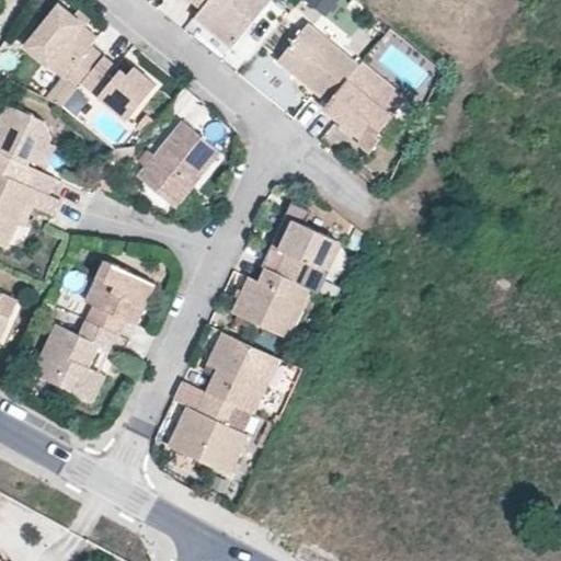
[(271,0),(190,0),(201,10),(238,41),(271,0)]
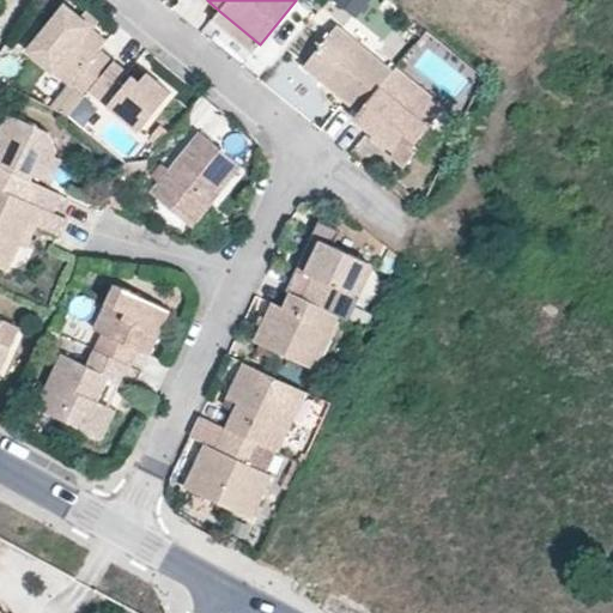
[(366,0),(337,0),(356,14),(366,0)]
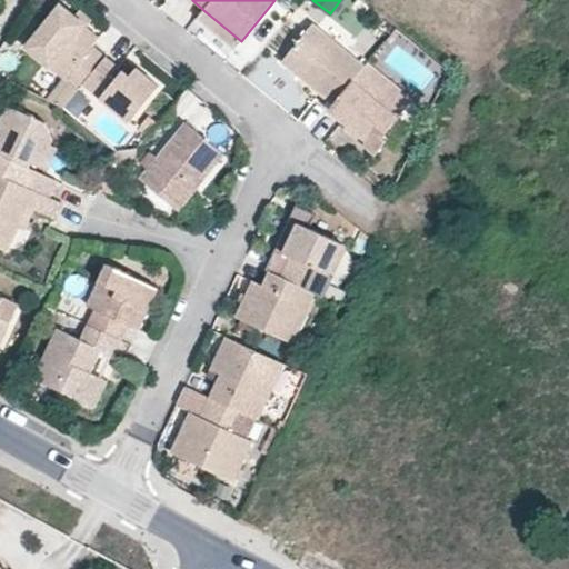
[(28,46),(80,88),(83,85),(106,57),(93,46),(100,38),(87,27),(73,17),(61,6),(28,46)]
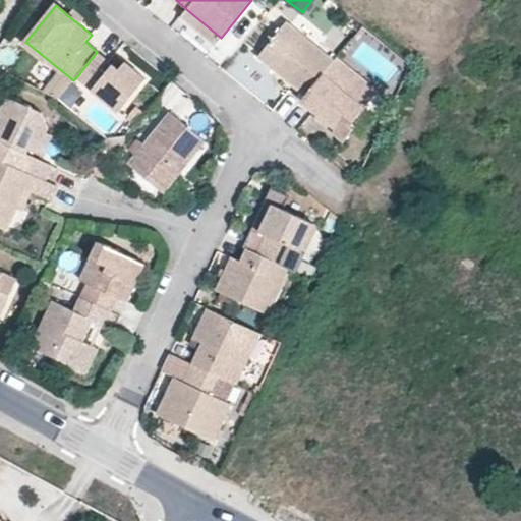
[(84,18),(73,8),(67,15),(79,24),(84,18)]
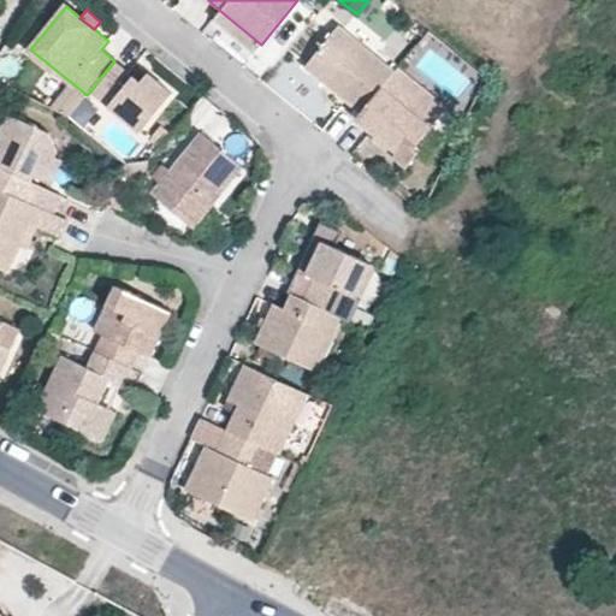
[(261,45),(220,11),(213,21),(253,54),(261,45)]
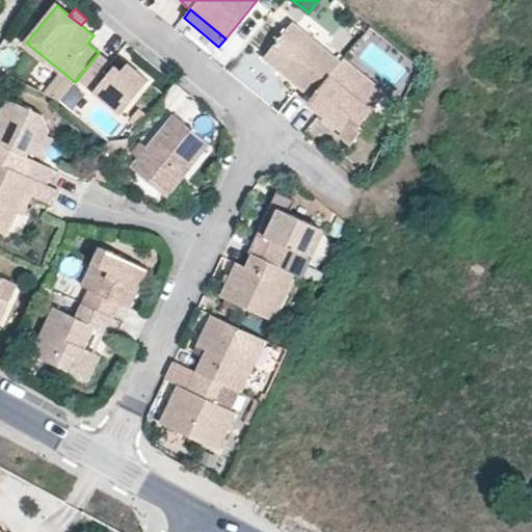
[(341,61),(292,22),(263,57),(274,68),(282,73),(311,98),(341,61)]
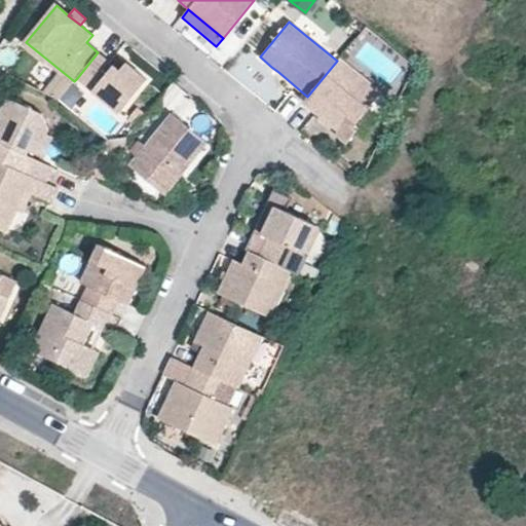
[(113,65),(98,52),(77,78),(119,114),(148,80),(125,62),(119,70),(113,65)]
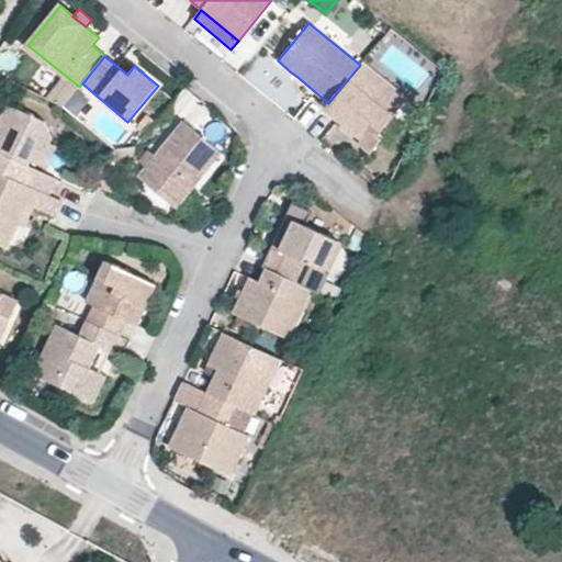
[(134,66),(127,62),(121,69),(127,75),(134,66)]
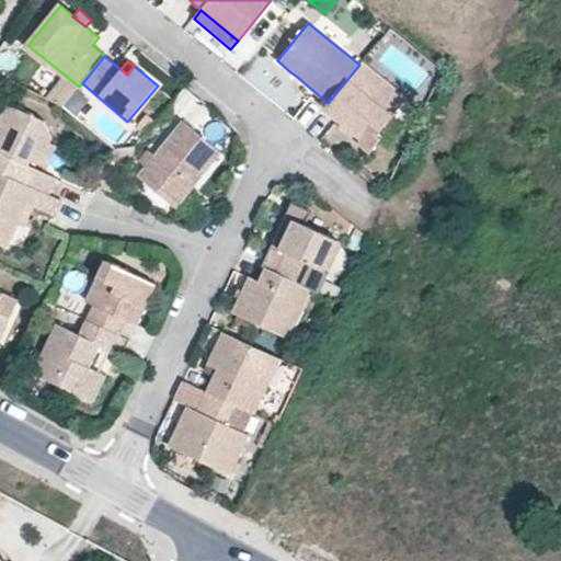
[(409,99),(363,61),(359,65),(328,103),(324,107),(342,123),(339,126),(370,153),(381,139),(378,135),(409,99)]
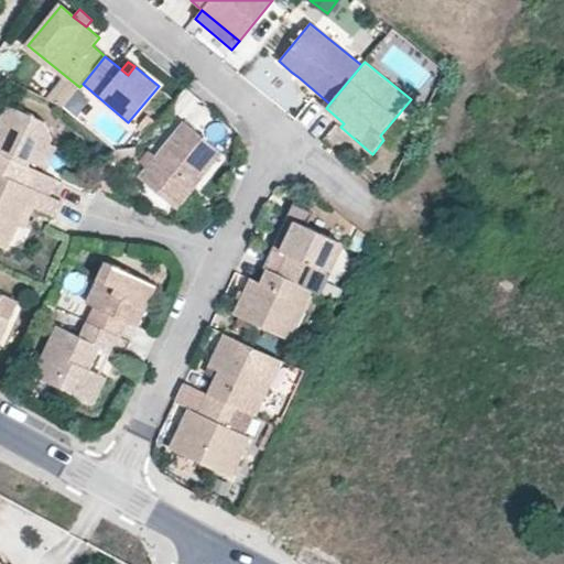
[(299,77),(291,72),(286,76),(294,82),(299,77)]
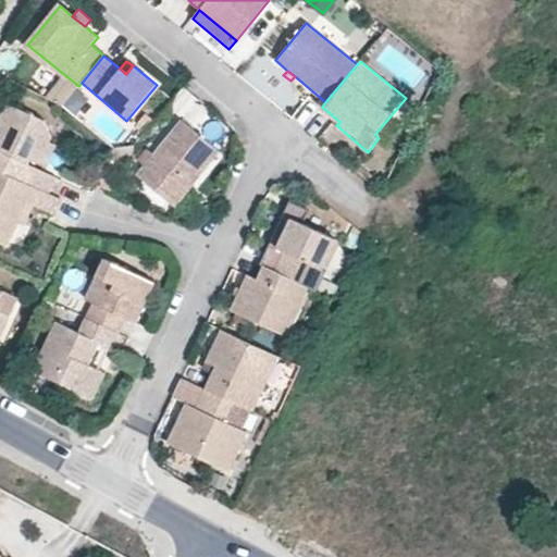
[(168,111),(205,130),(214,109),(177,91),(168,111)]
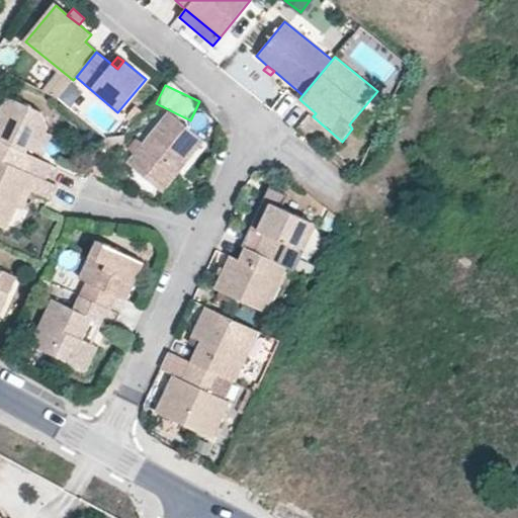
[(42,112),(6,95),(0,107),(0,159),(38,177),(47,181),(55,165),(28,153),(29,150),(37,153),(48,133),(50,127),(42,112)]
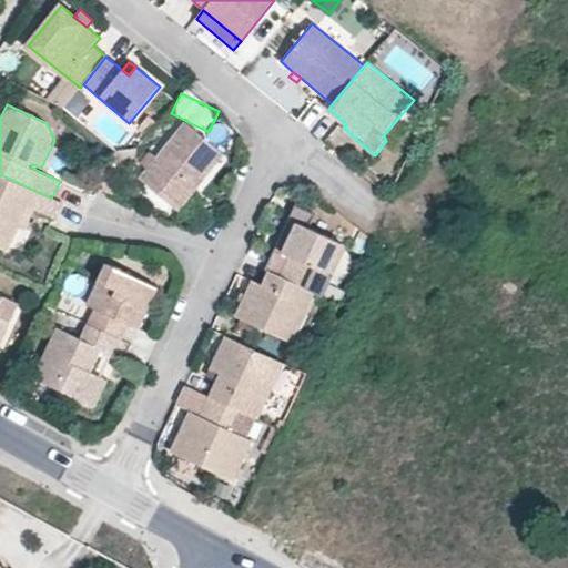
[(225,155),(185,122),(158,155),(146,169),(139,178),(179,211),(225,155)]
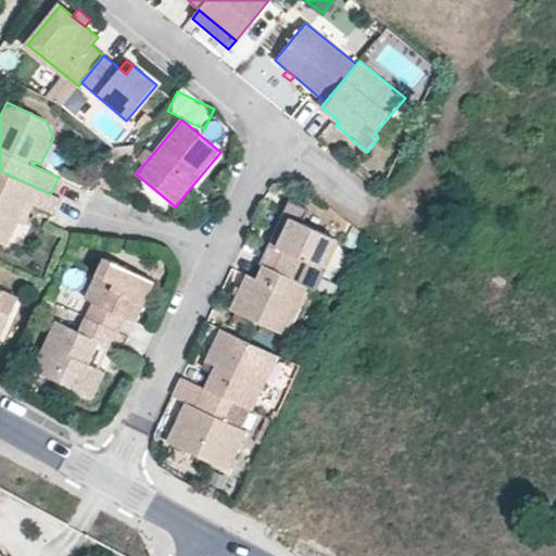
[(47,167),(58,144),(51,142),(40,164),(47,167)]
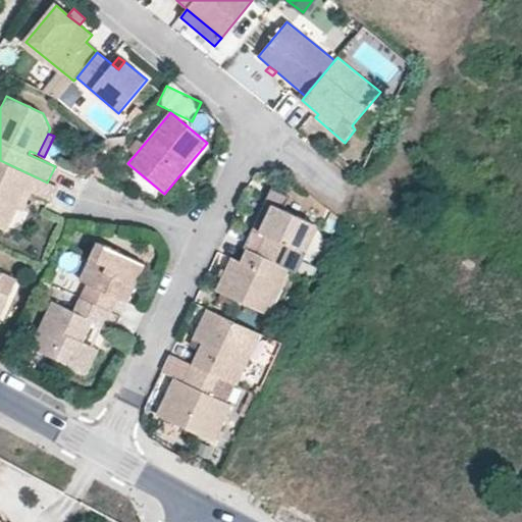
[(145,143),(138,138),(128,150),(135,155),(145,143)]
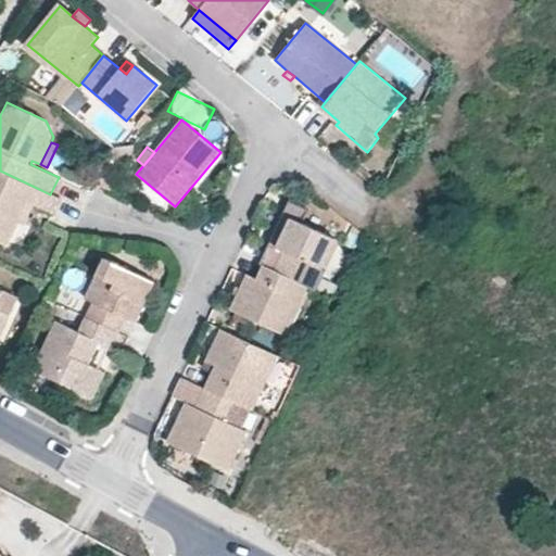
[(41,190),(0,171),(0,242),(8,247),(27,204),(34,206),(41,190)]
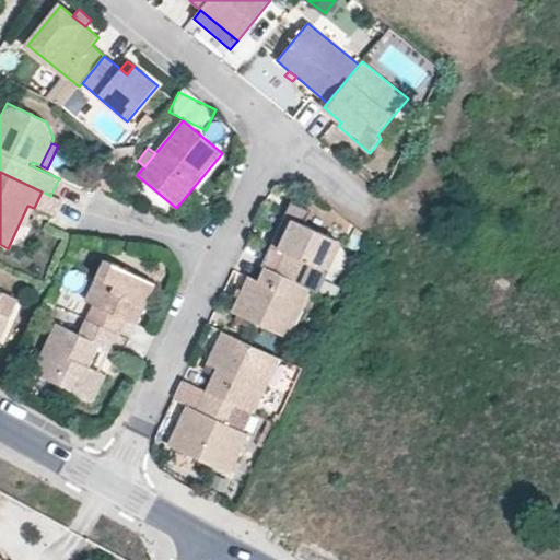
[(339,241),(293,219),(286,235),(279,249),(273,246),(265,266),(302,283),(311,264),(325,270),(339,241)]
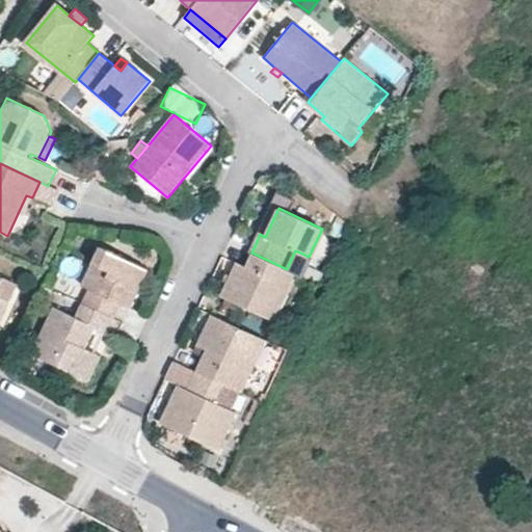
[(265,237),(271,223),(266,221),(260,234),(265,237)]
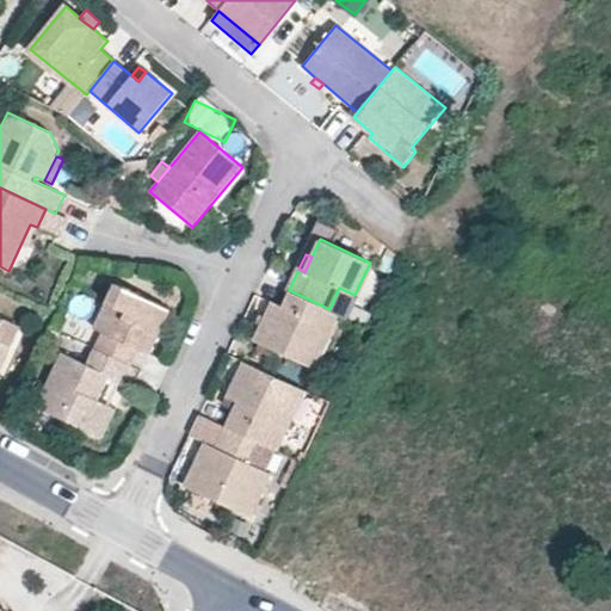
[(171,309),(115,283),(93,328),(102,332),(94,347),(127,364),(131,365),(139,349),(148,355),(171,309)]
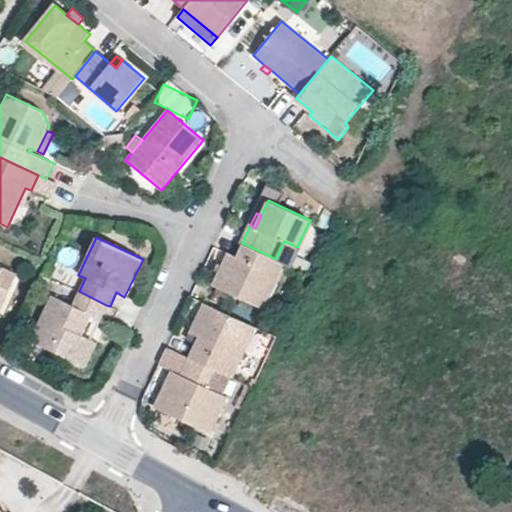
[(276,259),(242,243),(236,256),(227,252),(212,285),(265,310),(287,264),(276,259)]
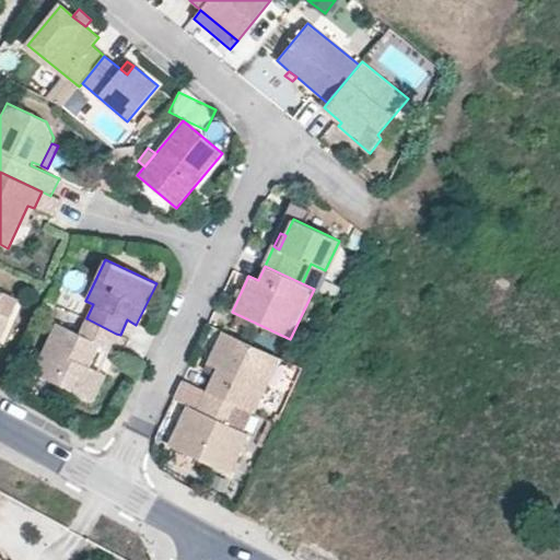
[(20,300),(0,291),(0,321),(8,325),(20,300)]
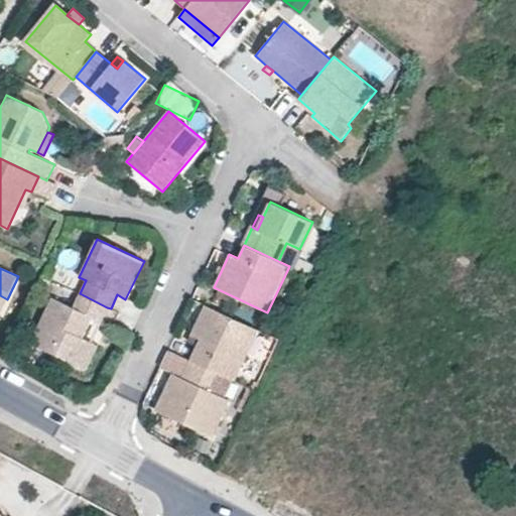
[(80,293),(79,293),(74,307),(51,297),(30,343),(80,367),(92,342),(90,342),(84,338),(93,318),(99,321),(100,323),(107,307),(80,293)]
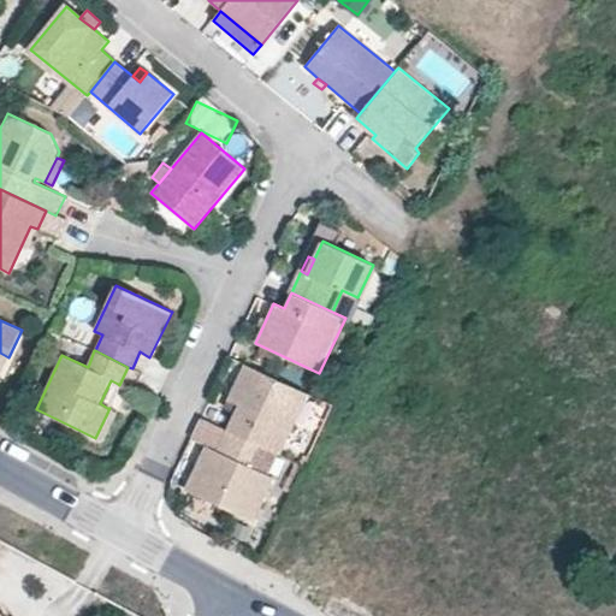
[(308,394),(243,363),(227,398),(238,406),(227,428),(258,443),(279,454),(308,394)]
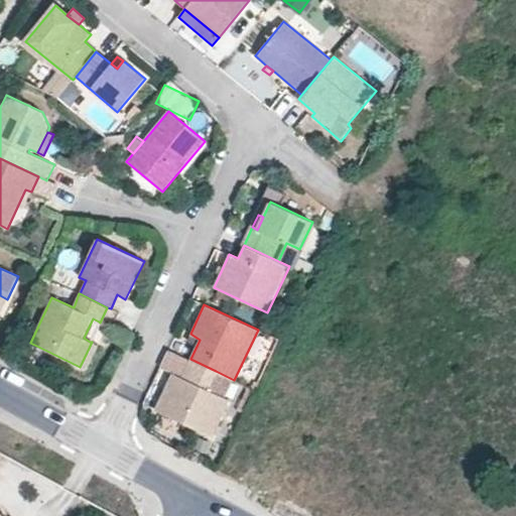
[(99,321),(93,318),(84,338),(90,342),(99,321)]
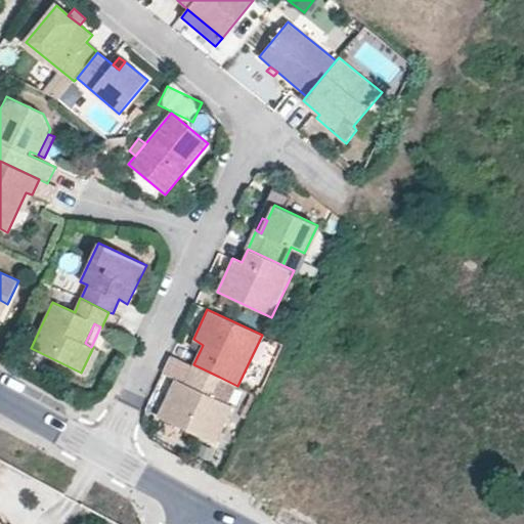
[(100,350),(93,347),(81,373),(89,376),(100,350)]
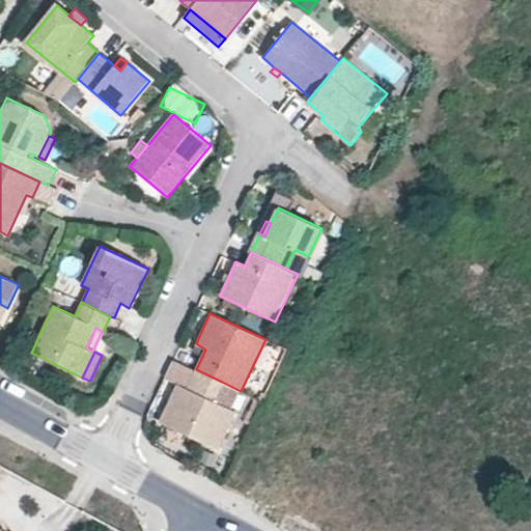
[(173,359),(164,378),(178,385),(187,388),(196,369),(173,359)]
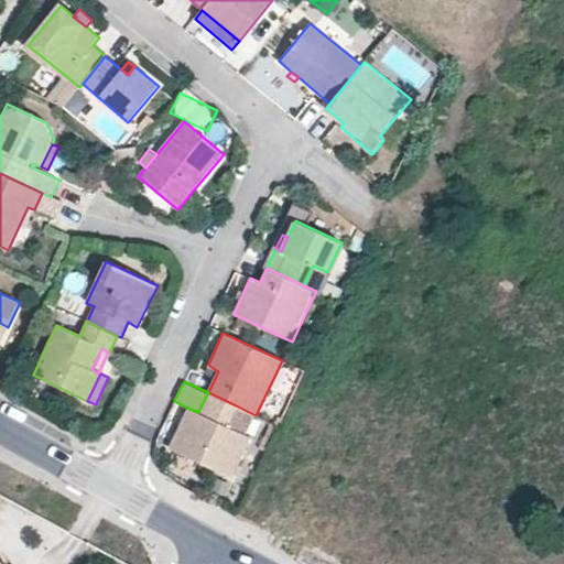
[(236,405),(208,392),(198,412),(190,409),(171,447),(231,477),(250,437),(246,435),(226,425),(236,405)]
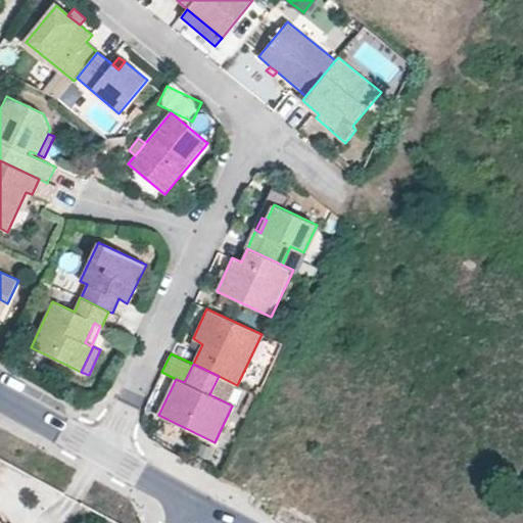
[(228,403),(237,385),(219,376),(209,394),(228,403)]
